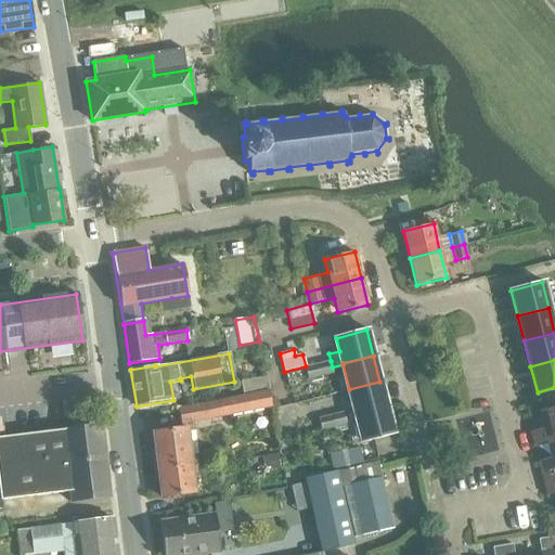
[(321,376),(334,373),(332,368),(331,361),(318,364),(321,376)]
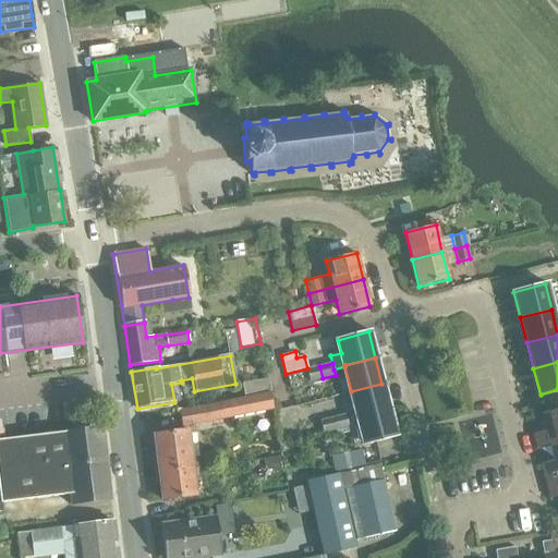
[(308,381),(323,378),(319,366),(306,370),(308,381)]
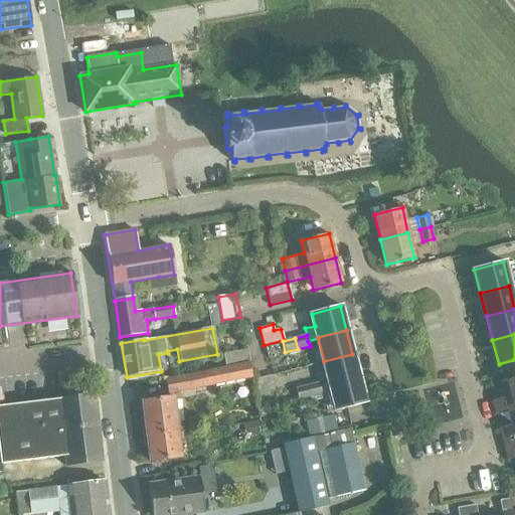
[(223,354),(224,363),(247,358),(246,350),(223,354)]
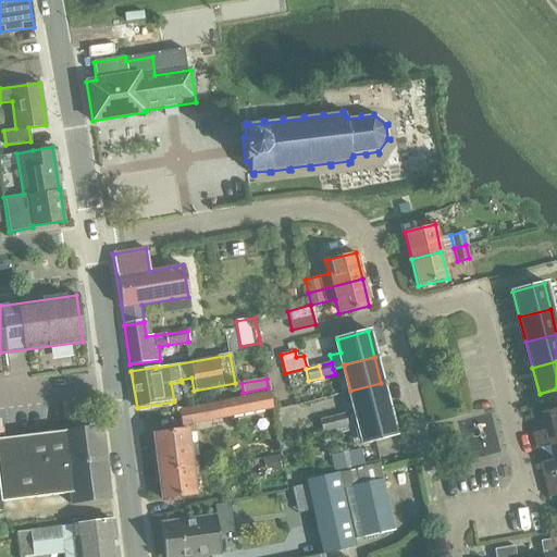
[(387,409),(381,383),(350,391),(354,405),(344,408),(345,415),(346,420),(357,417),(387,409)]
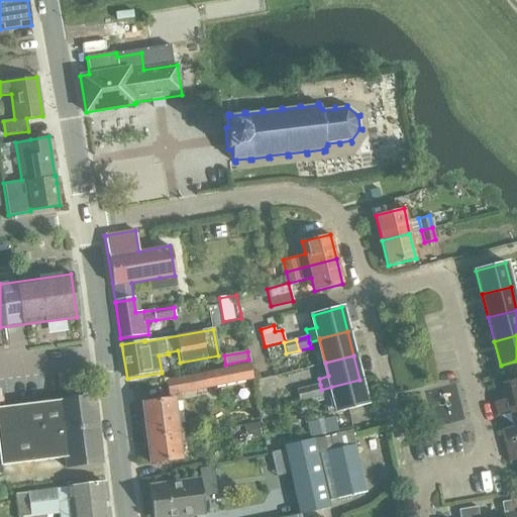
[(167,381),(169,395),(252,379),(248,359),(225,365),(226,369),(167,381)]
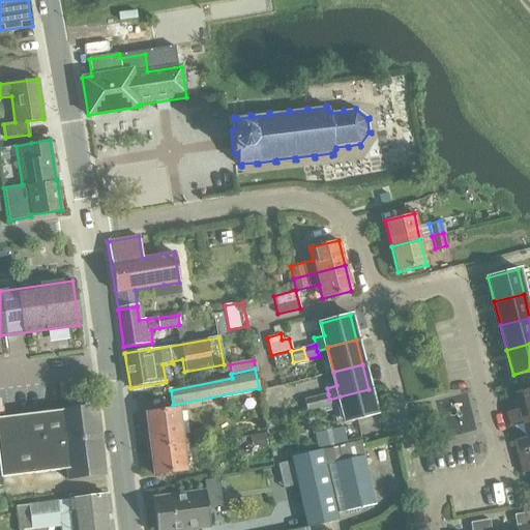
[(509,425),(522,422),(529,419),(529,388),(513,393),(518,409),(506,412),(509,425)]
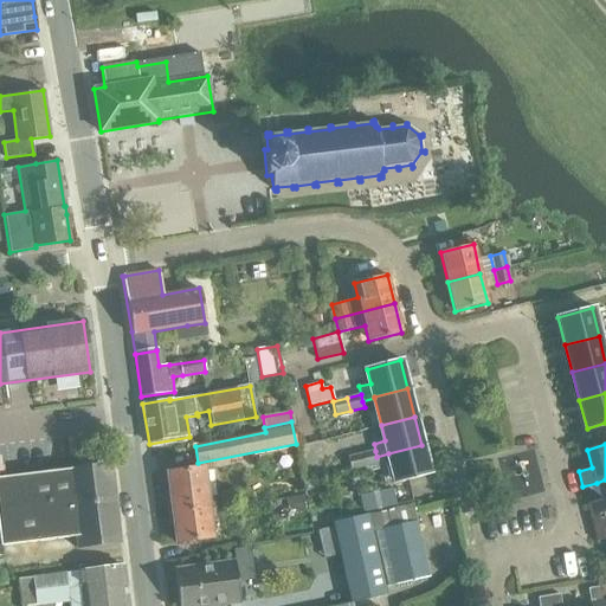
[(395,482),(429,474),(421,445),(388,453),(395,482)]
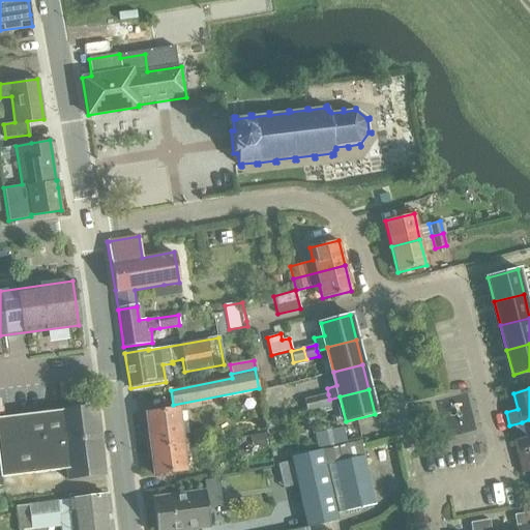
[(328,394),(316,398),(319,408),(331,405),(329,400),(328,394)]
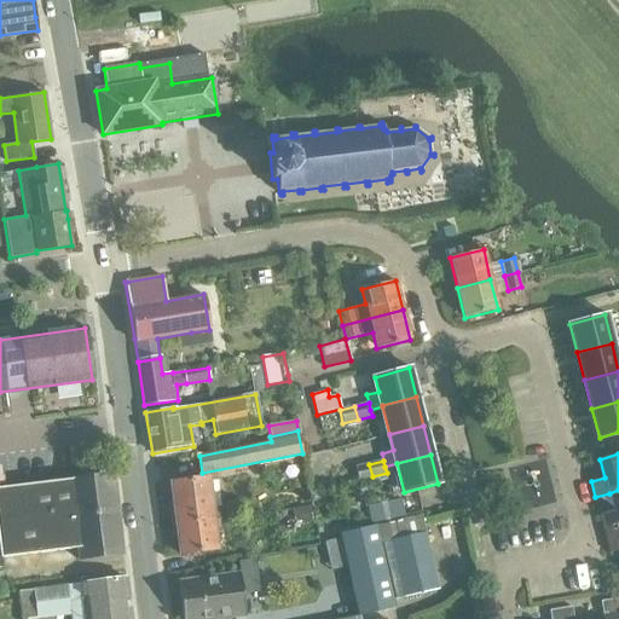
[(369,464),(354,468),(358,480),(372,476),(369,464)]
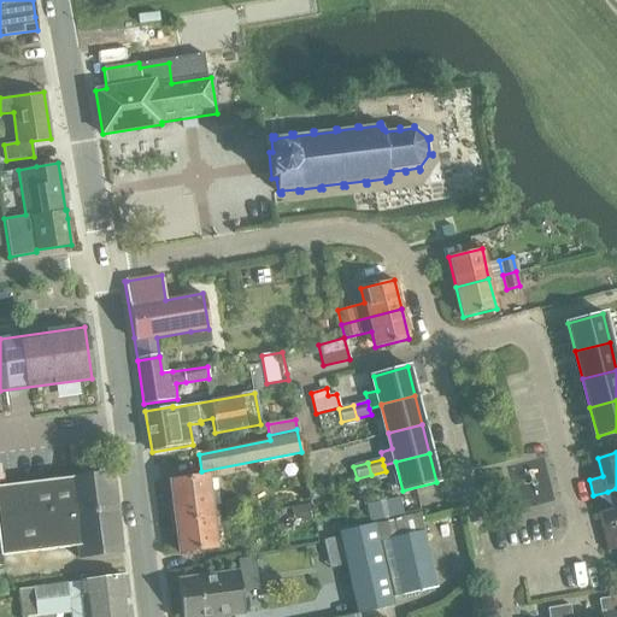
[(69,477),(30,482),(0,486),(0,548),(1,556),(39,551),(76,546),(78,558),(122,552),(116,506),(106,507),(103,474),(69,477)]
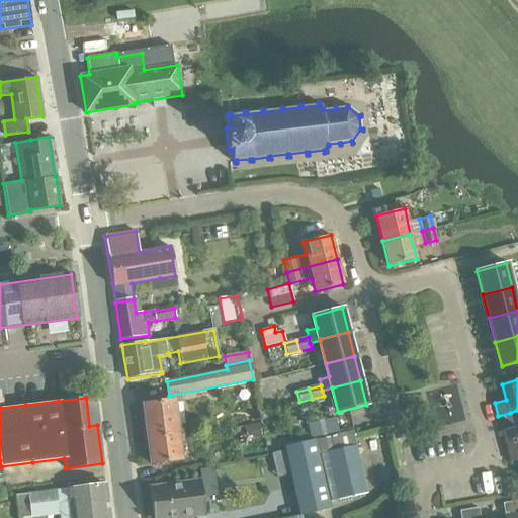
[(139,412),(142,439),(179,434),(174,398),(142,403),(143,412),(139,412)]
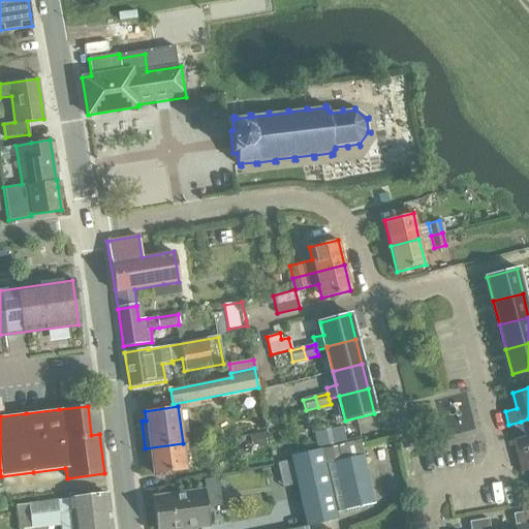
[(524,436),(512,439),(518,460),(528,456),(528,418),(521,422),(524,436)]
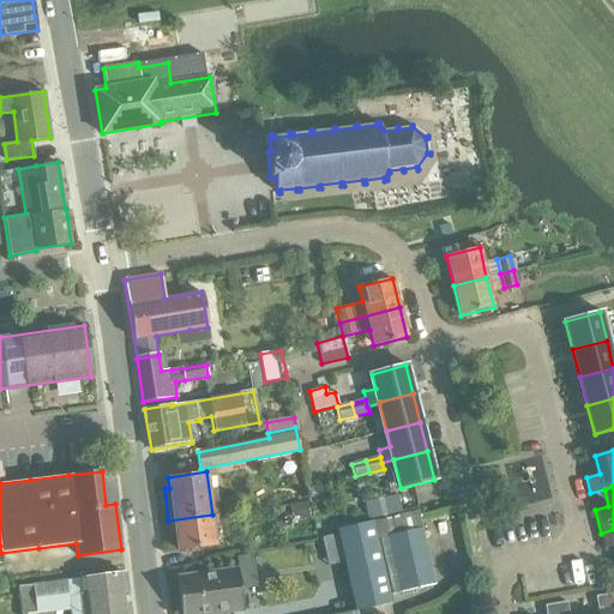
[(399,491),(368,497),(372,513),(403,507),(399,491)]
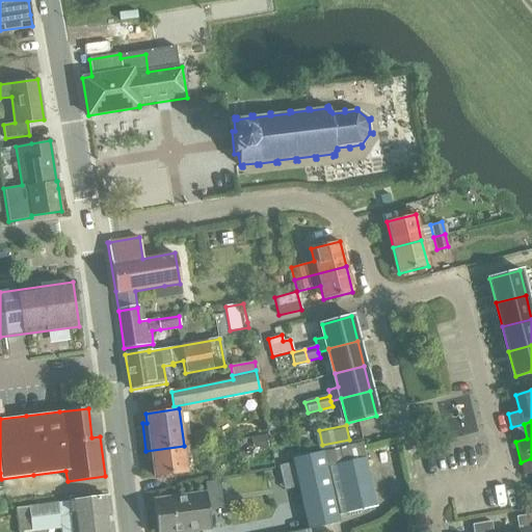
[(265,435),(244,439),(246,451),(267,448),(265,435)]
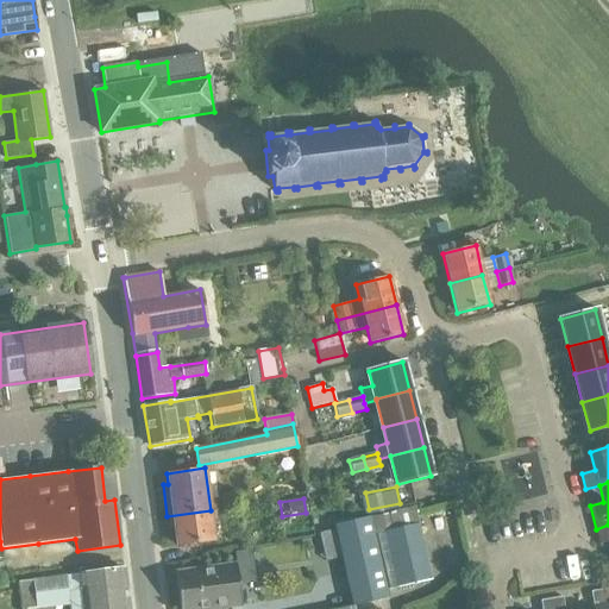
[(176,546),(214,541),(211,510),(167,516),(168,527),(174,527),(176,546)]
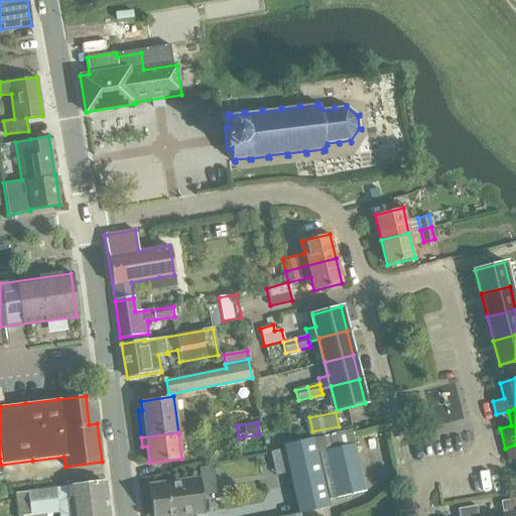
[(316,437),(312,438),(327,501),(365,492),(351,433),(342,435),(342,433),(317,440),(316,437)]
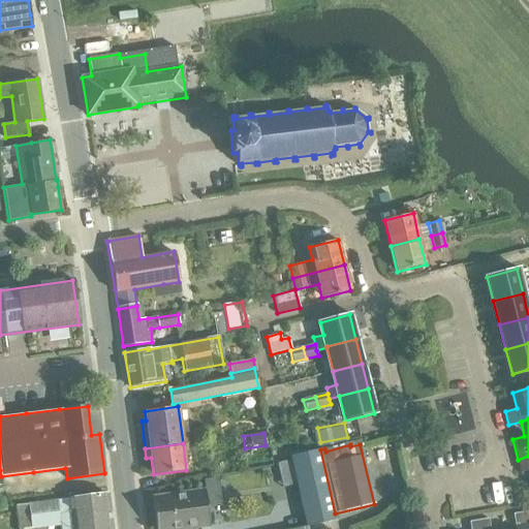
[(307,526),(337,520),(335,514),(320,449),(290,456),(307,526)]
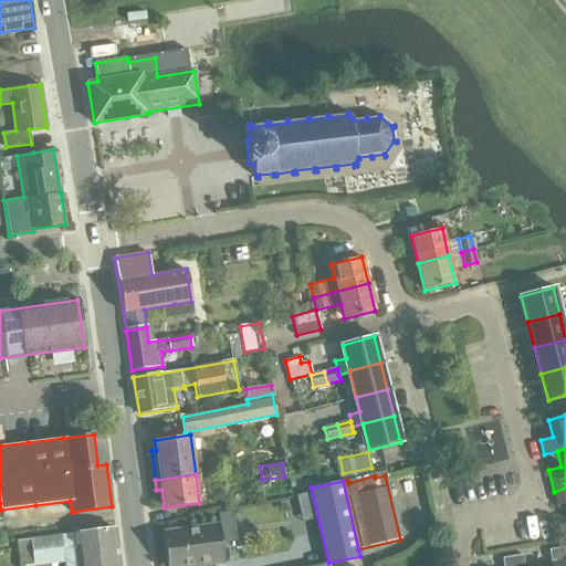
[(565,488),(554,492),(557,505),(565,503),(565,488)]
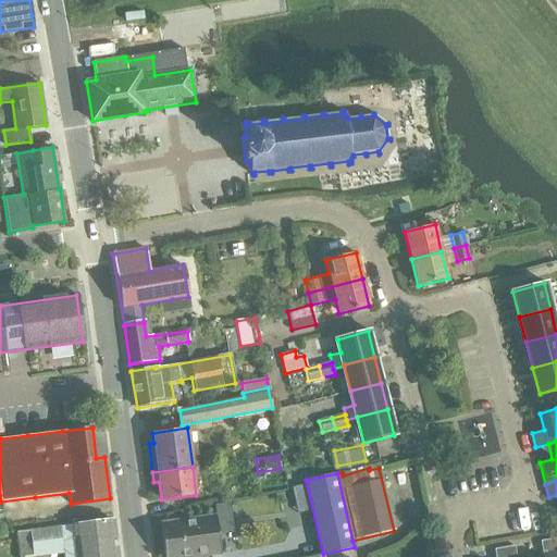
[(163,556),(200,556),(221,554),(215,516),(159,523),(163,556)]
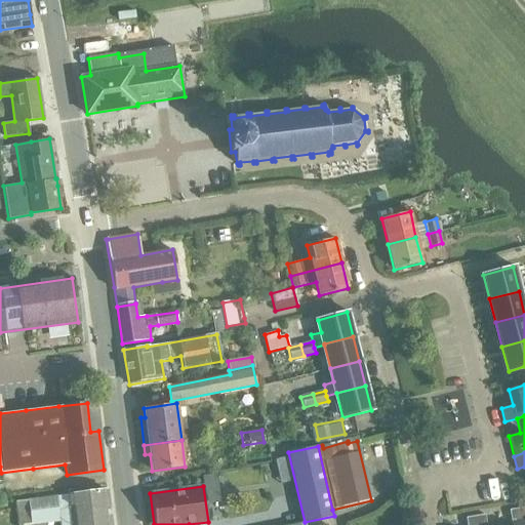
[(14,502),(16,524),(32,524),(61,520),(61,524),(110,524),(110,515),(107,515),(107,511),(109,510),(107,490),(68,494),(67,493),(27,501),(14,502)]
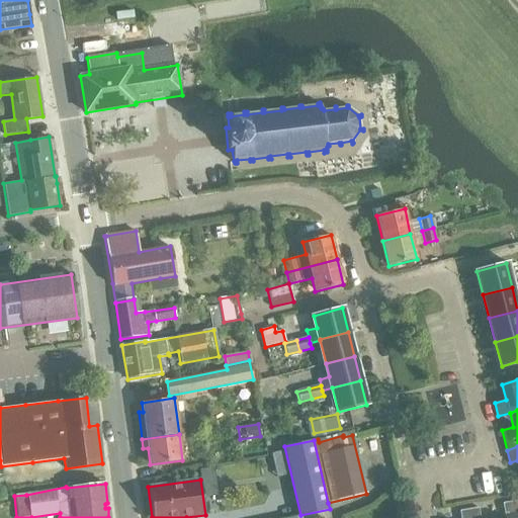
[(504,517),(513,517),(511,502),(502,503),(504,517)]
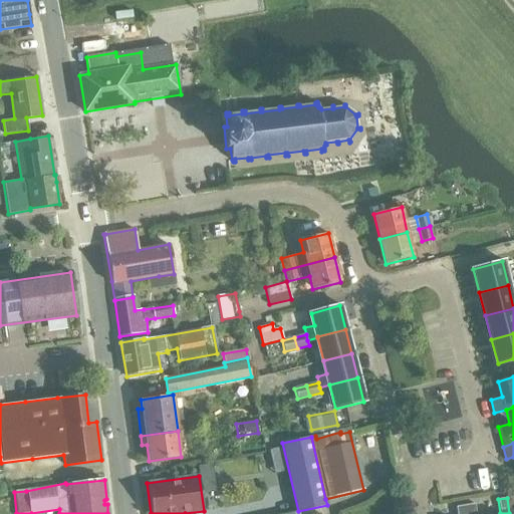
[(476,513),(474,504),(465,505),(466,513),(476,513)]
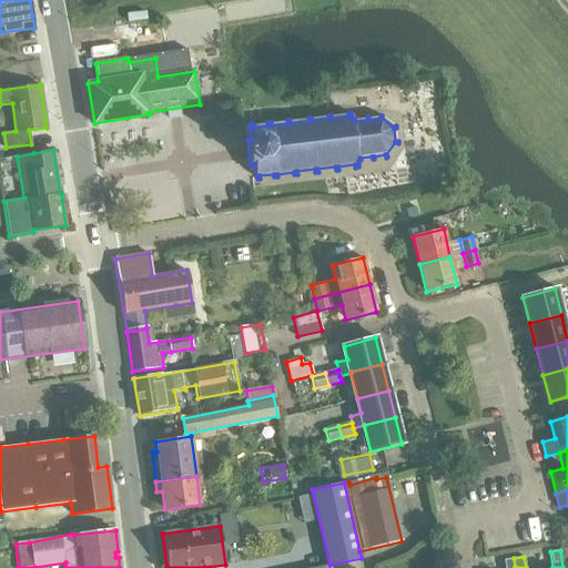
[(504,567),(515,567),(514,558),(503,560),(504,567)]
